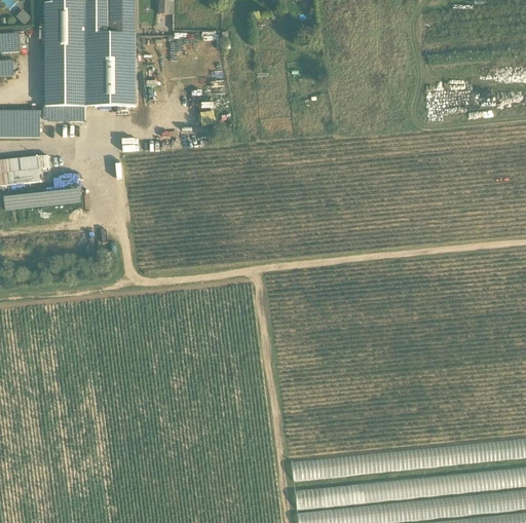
[(55,0),(55,1),(45,2),(45,55),(84,55),(85,106),(136,106),(136,34),(109,34),(108,0),(55,0)]
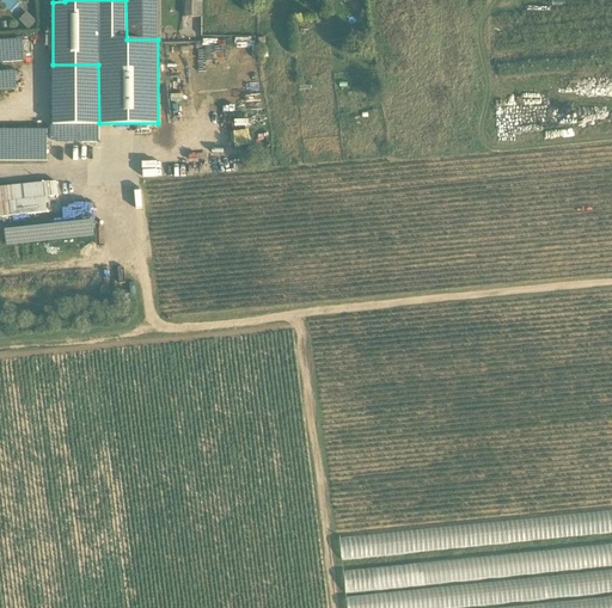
[(126,0),(127,40),(158,40),(157,0),(126,0)]
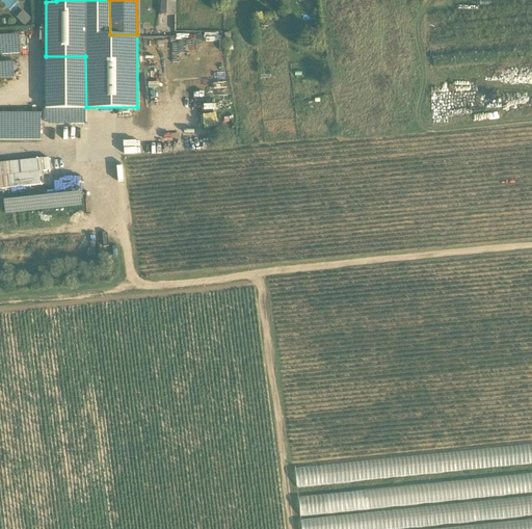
[(175,12),(175,0),(161,0),(161,4),(168,4),(168,12),(175,12)]
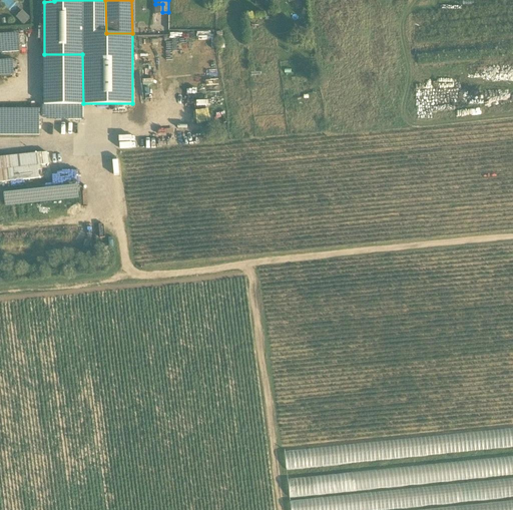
[(30,16),(22,8),(16,15),(24,23),(30,16)]
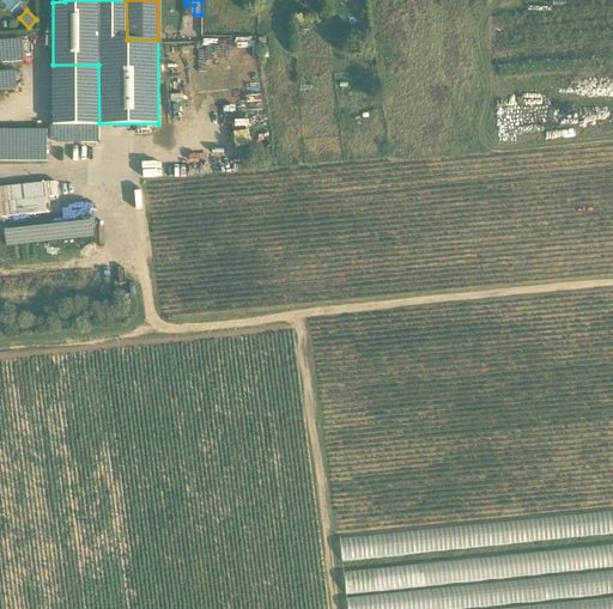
[(20,40),(0,41),(0,60),(23,59),(22,54),(20,41),(20,40)]
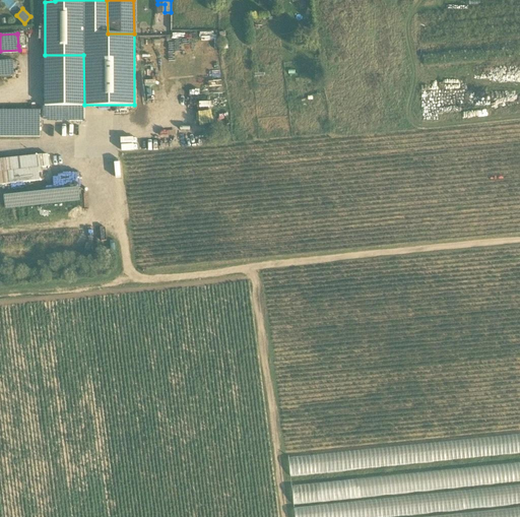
[(83,55),(45,55),(45,105),(84,105),(83,55)]
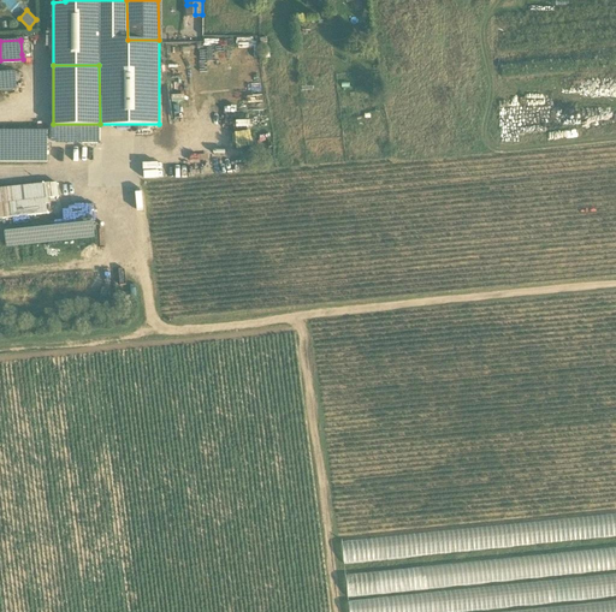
[(0,72),(0,87),(16,87),(15,72),(0,72)]
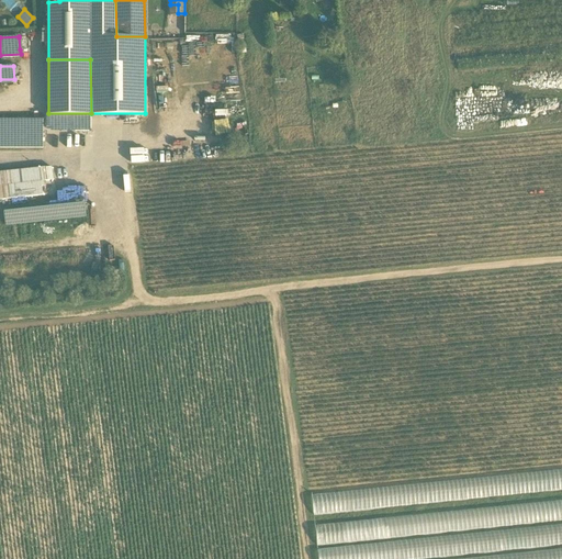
[(75,115),(46,115),(46,126),(75,126),(75,115)]
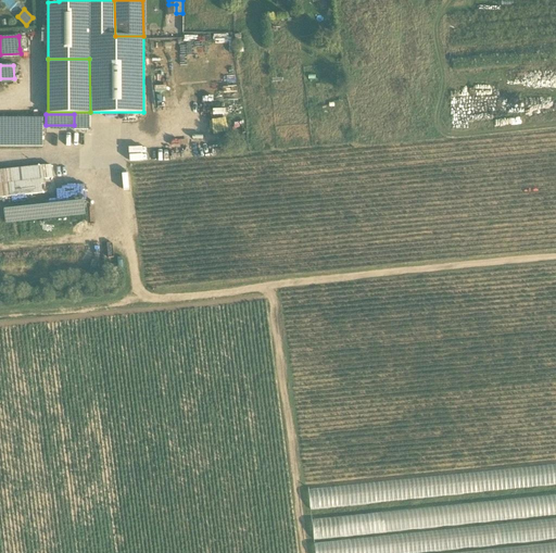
[(74,114),(74,125),(74,127),(90,127),(90,114),(74,114)]
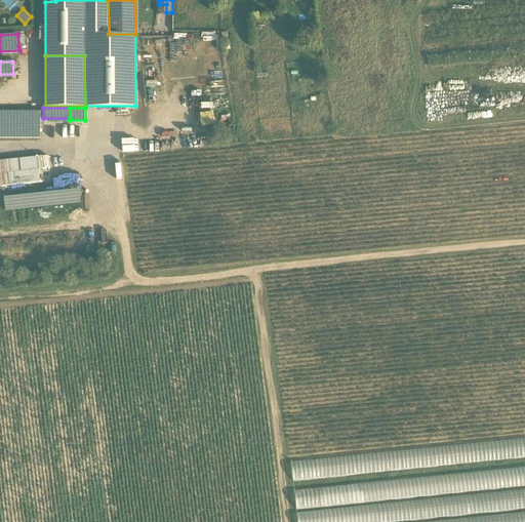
[(0,122),(40,123),(40,111),(0,110),(0,122)]
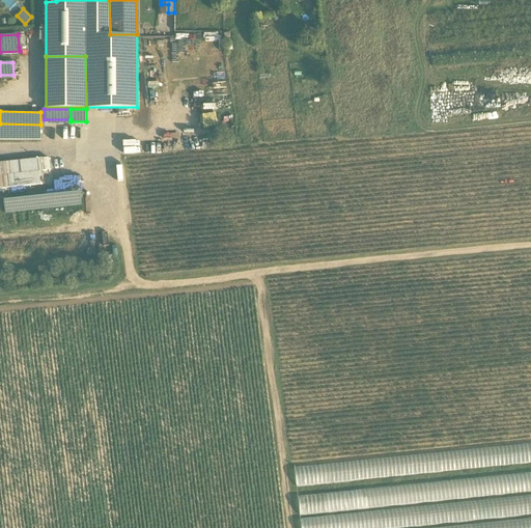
[(0,137),(40,137),(40,124),(0,123),(0,137)]
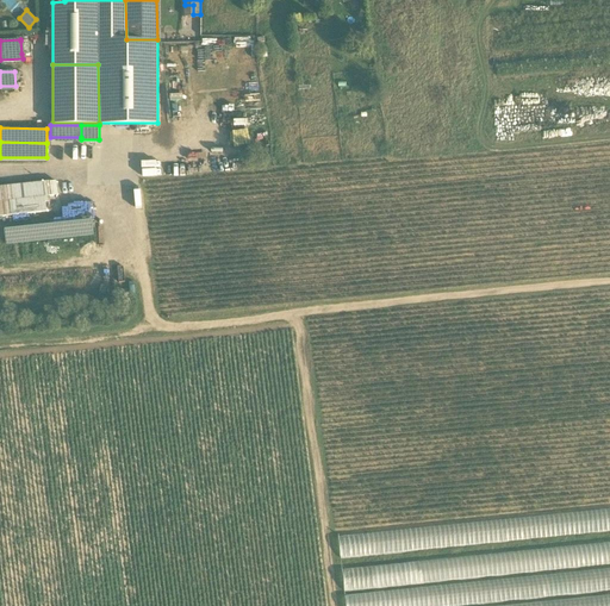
[(49,180),(0,183),(0,213),(45,208),(44,195),(50,194),(49,180)]
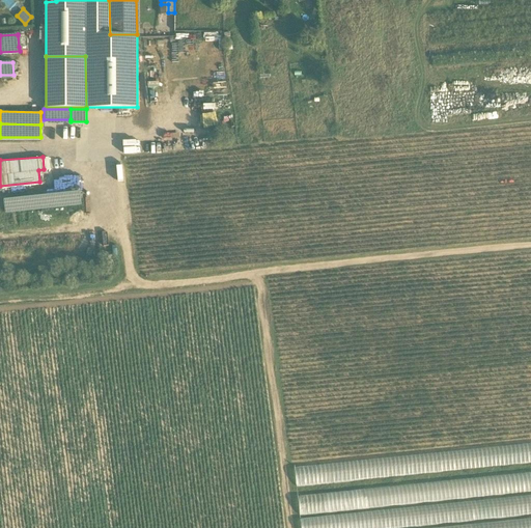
[(81,202),(80,192),(5,200),(5,211),(81,202)]
